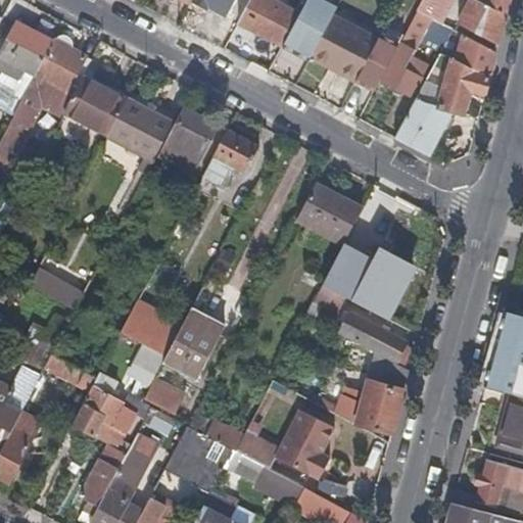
[(236,0),(193,0),(192,3),(227,19),(236,0)]
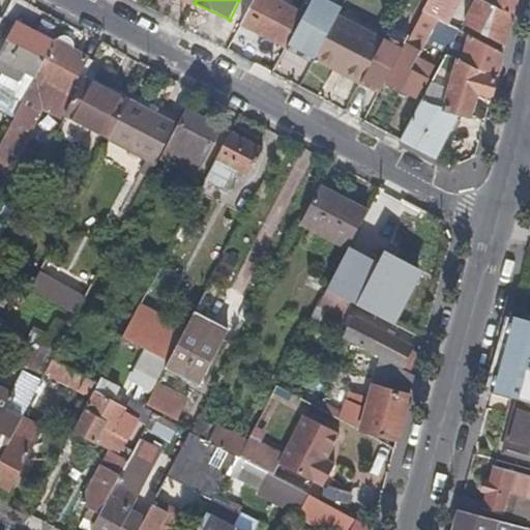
[(256,0),(242,26),(287,51),(305,17),(273,0),(256,0)]
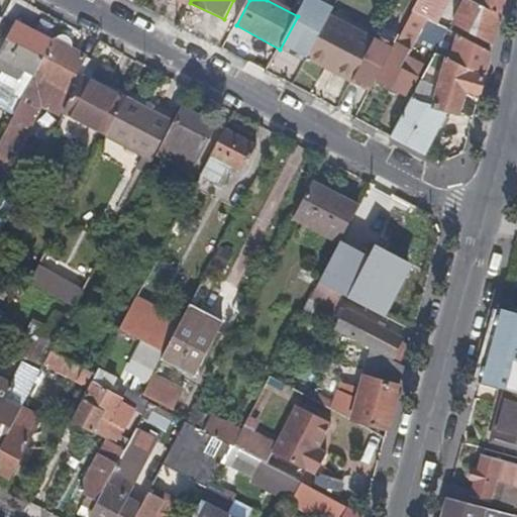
[(322,0),(305,0),(298,16),(280,49),(304,61),(308,54),(328,15),(332,5),(322,0)]
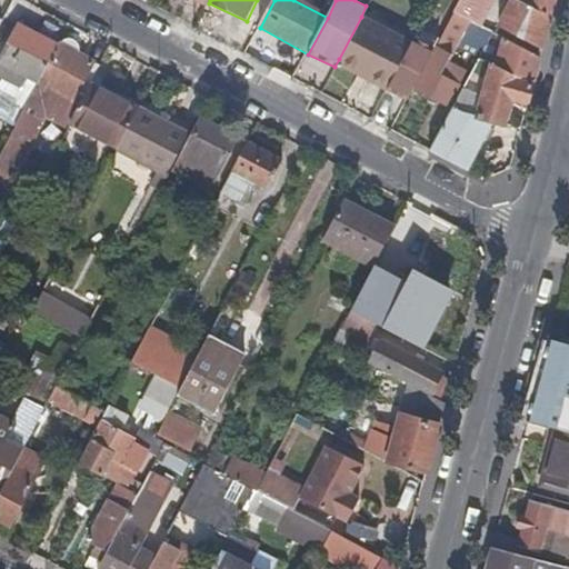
[(461,0),(455,13),(469,21),(492,33),(499,28),(502,22),(482,11),(488,0),(461,0)]
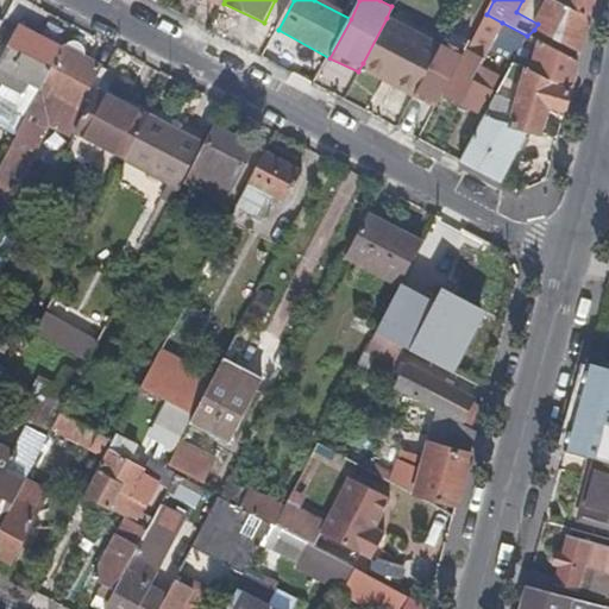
[(534,30),(579,54),(588,20),(548,0),(547,0),(538,24),(534,30)]
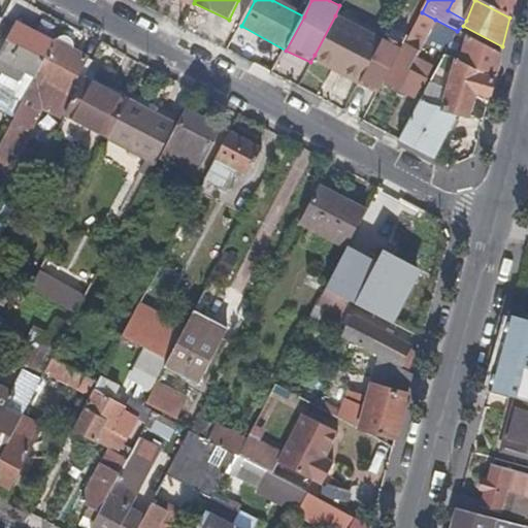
[(475,0),(509,18),(514,0),(475,0)]
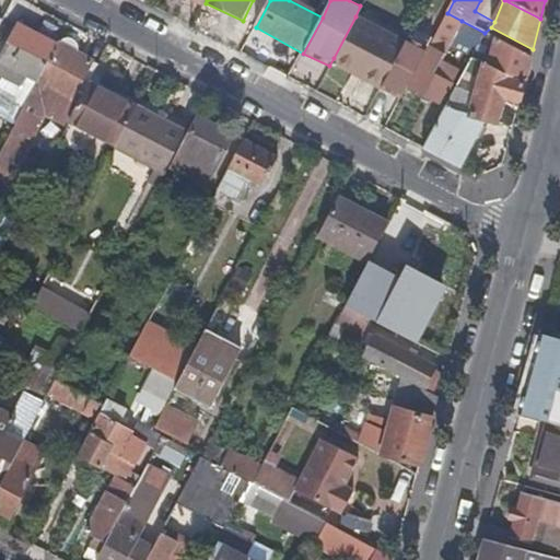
[(432,41),(408,85),(441,103),(452,84),(433,73),(462,21),(447,13),(432,41)]
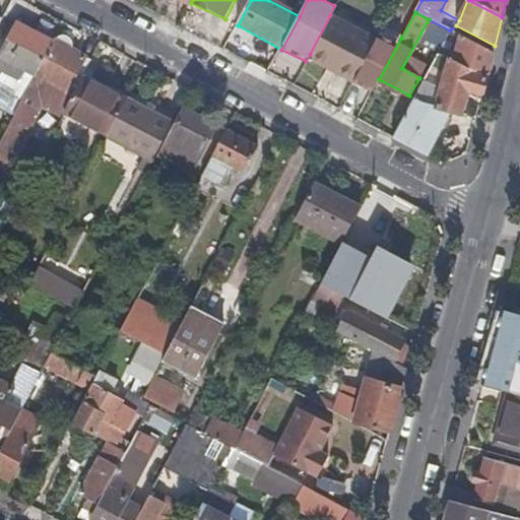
[(334,72),(353,82),(376,40),(330,15),(310,54),(336,68),(334,72)]
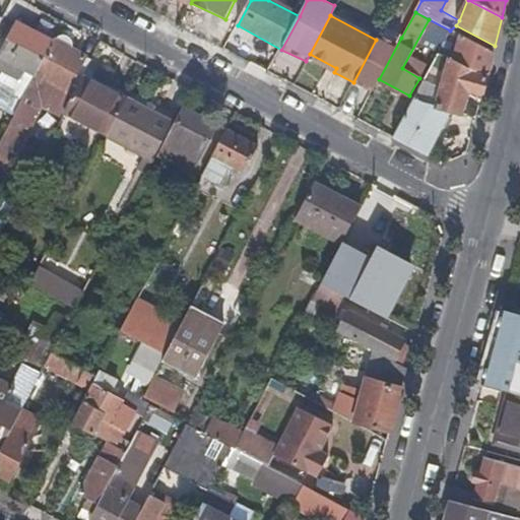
[(0,68),(20,80),(26,69),(37,74),(54,42),(15,22),(0,51),(0,68)]
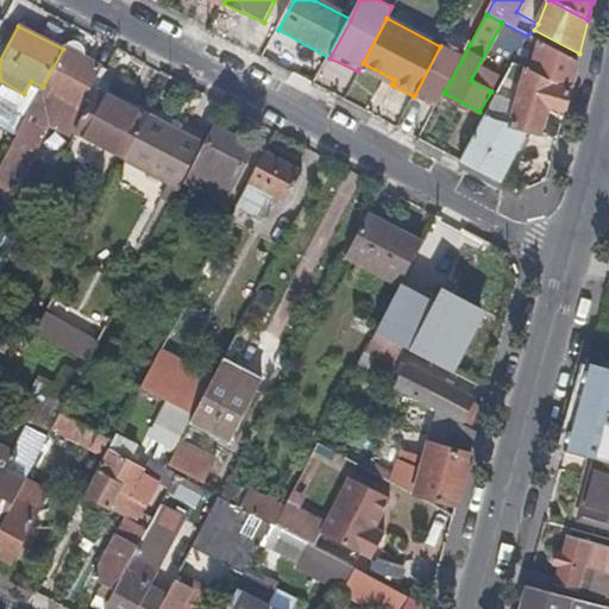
[(414,96),(413,98),(434,110),(444,93),(470,44),(449,32),(440,46),(414,96)]
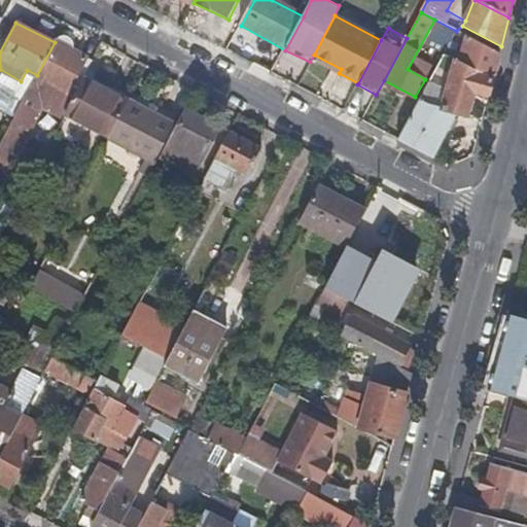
[(456,31),(445,54),(493,79),(499,55),(456,31)]
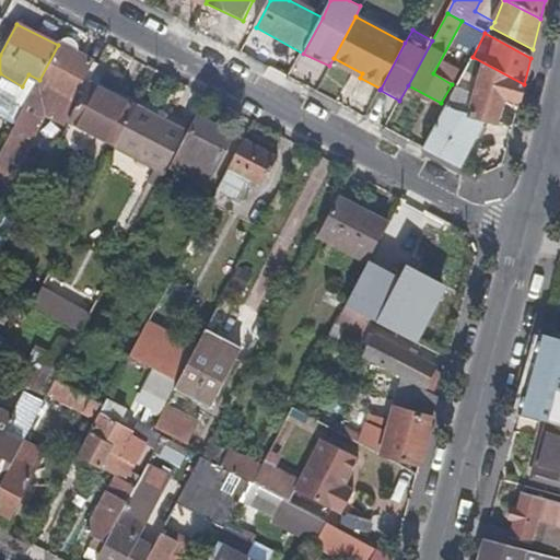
[(61,47),(76,54),(72,47),(67,44),(61,47)]
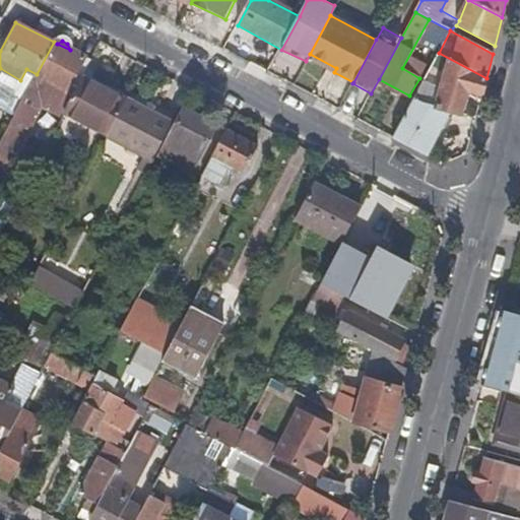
[(37,74),(3,134),(21,144),(42,107),(63,118),(66,112),(83,78),(92,62),(70,50),(57,44),(54,42),(37,74)]
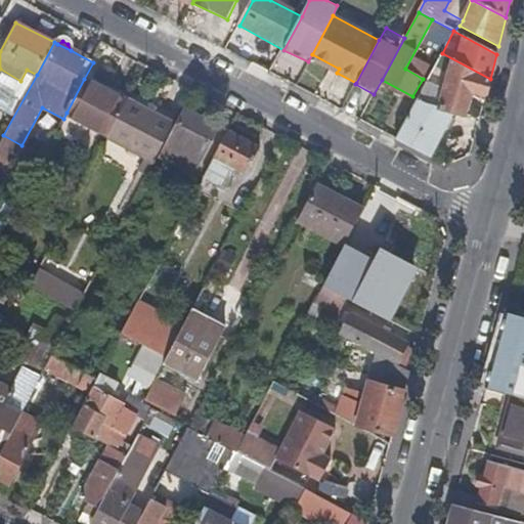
[(442,53),(395,140),(428,158),(453,111),(465,115),(470,90),(486,96),(490,79),(442,53)]
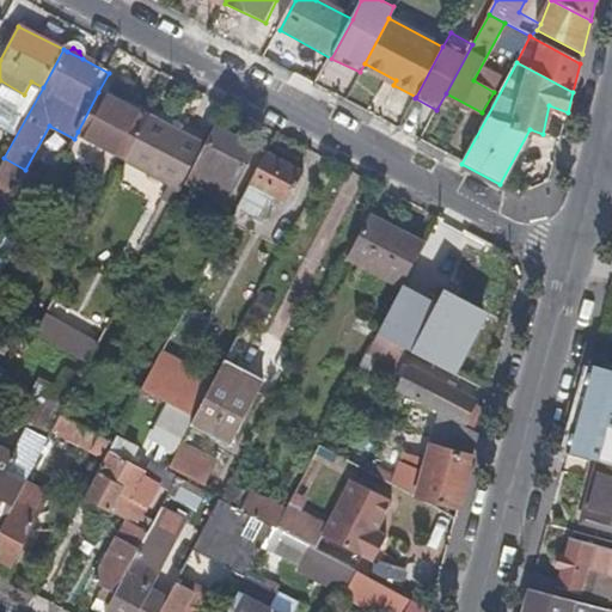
[(151,118),(98,92),(78,132),(129,159),(148,122),(151,118)]
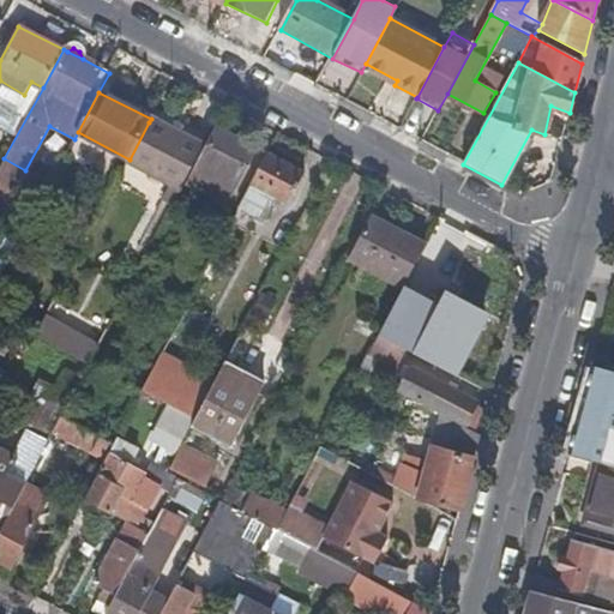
[(178,194),(202,149),(149,122),(130,160),(125,168),(178,194)]
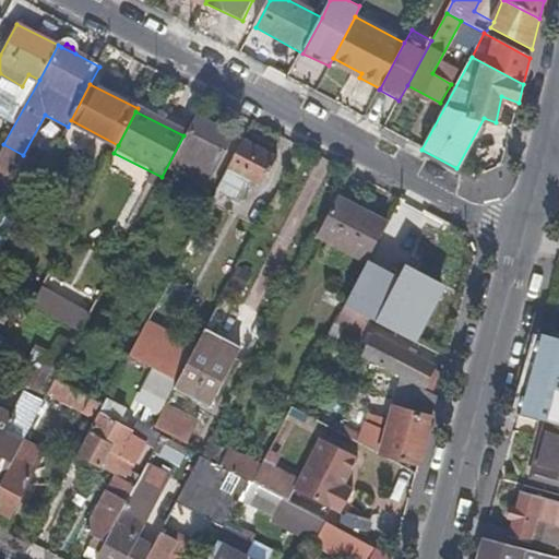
[(205,185),(232,135),(197,118),(171,167),(205,185)]
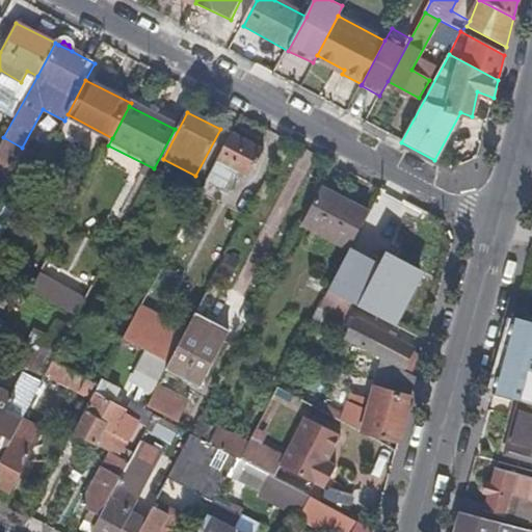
[(231,134),(205,183),(225,193),(237,173),(239,174),(242,165),(255,171),(264,152),(231,134)]
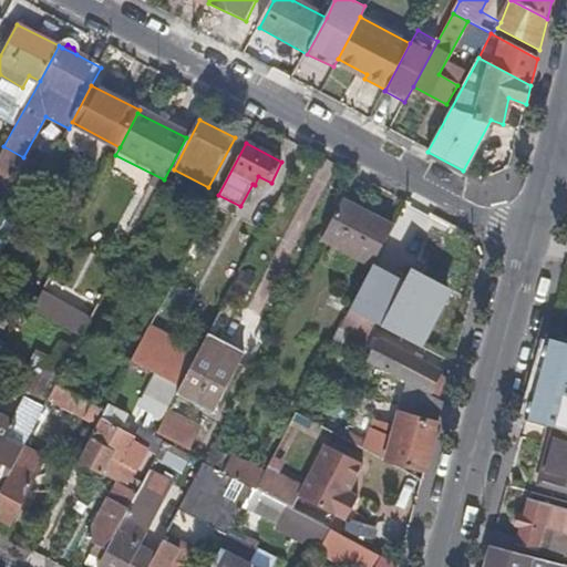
[(258,176),(255,185),(268,192),(271,183),(258,176)]
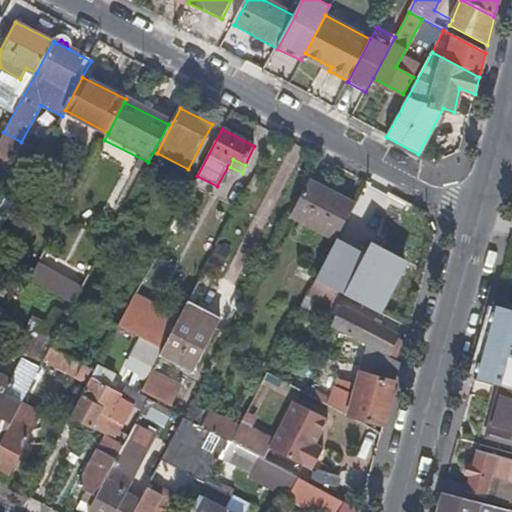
[(337,242),(356,206),(309,182),(291,218),(337,242)]
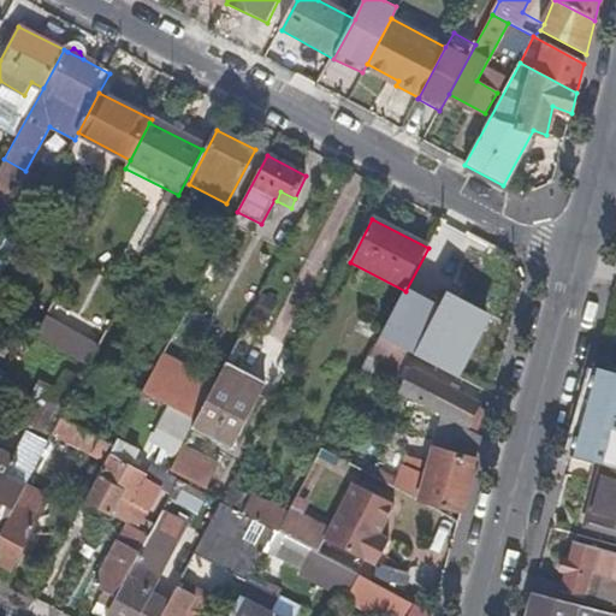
[(439,311),(404,294),(379,339),(408,354),(456,379),(481,335),(478,332),(486,315),(448,295),(439,311)]
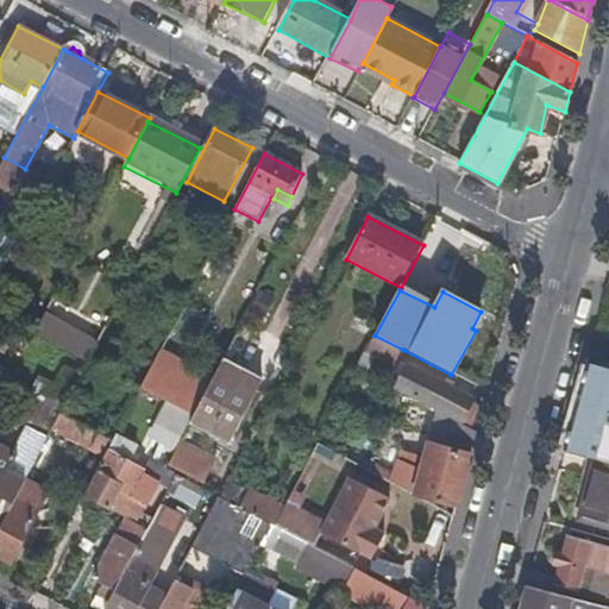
[(88,358),(101,324),(45,302),(32,338),(88,358)]
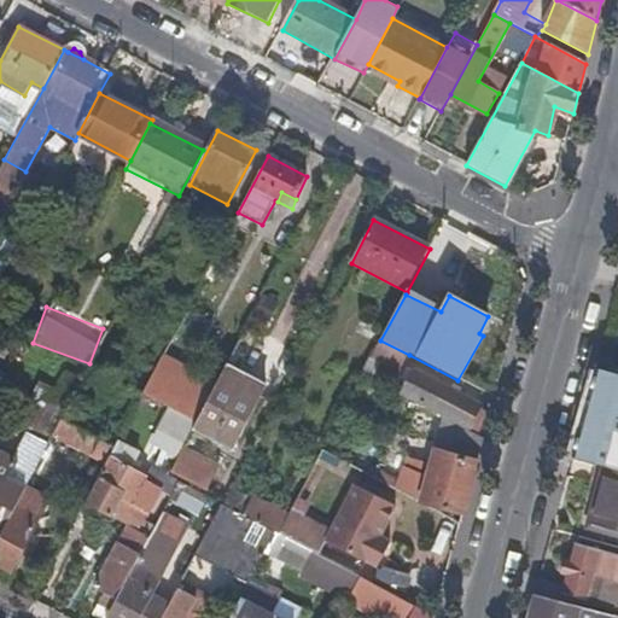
[(401,373),(409,355),(380,340),(377,349),(371,359),(401,373)]
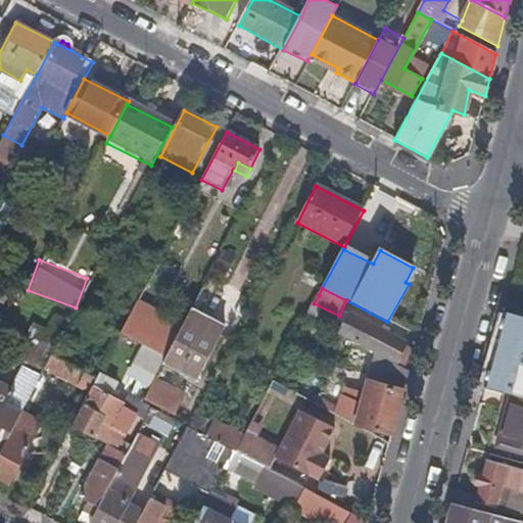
[(224,330),(189,313),(184,321),(219,338),(224,330)]
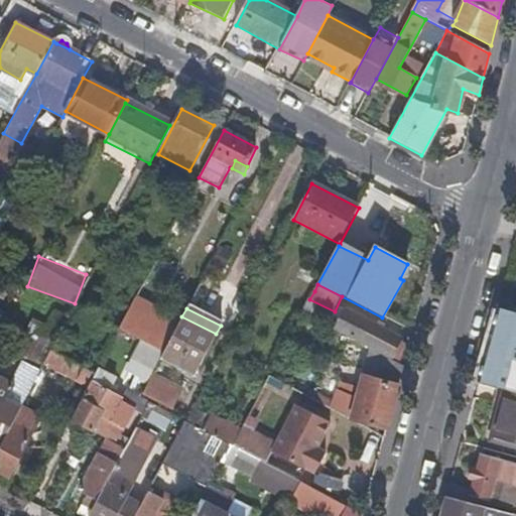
[(515,311),(499,308),(480,382),(507,389),(515,391),(515,311)]
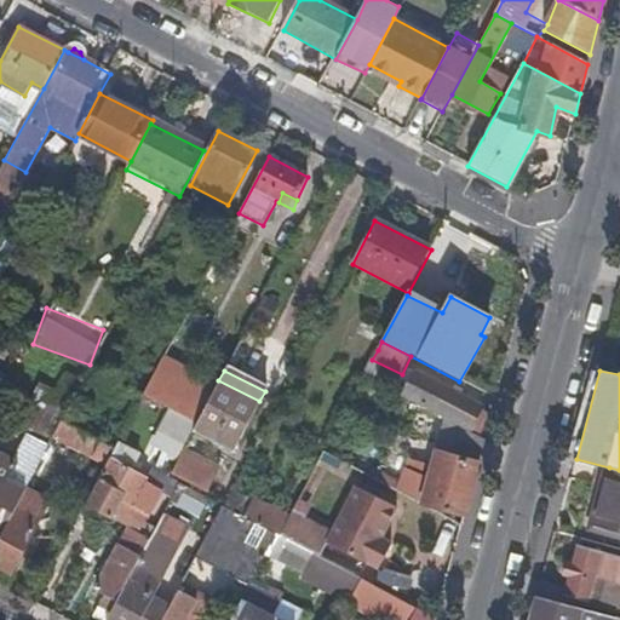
[(476,423),(481,409),(415,375),(403,396),(477,436),(483,426),(476,423)]
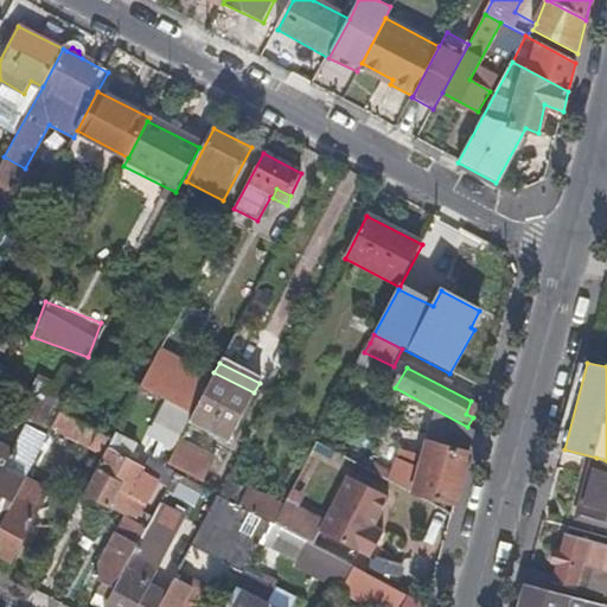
[(199,402),(192,415),(189,422),(227,442),(254,393),(213,372),(199,402)]
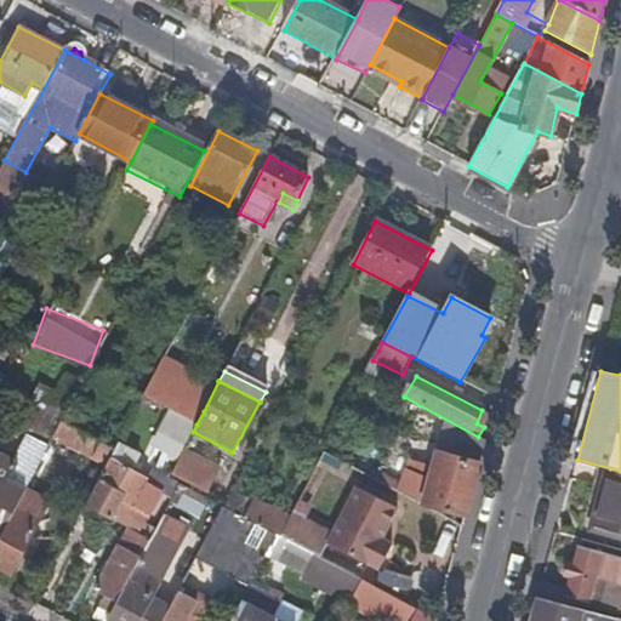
[(44,438),(58,402),(35,393),(21,429),(44,438)]
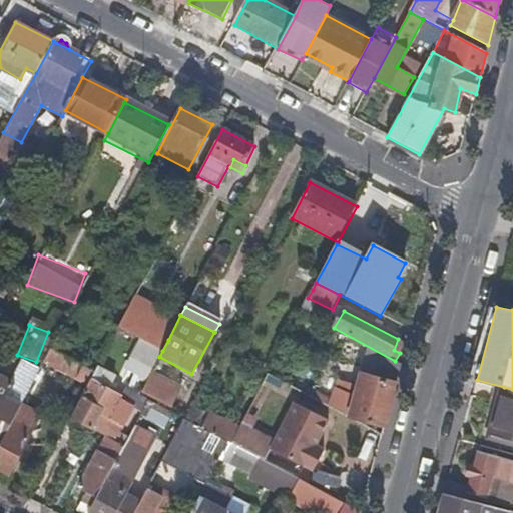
[(148,330),(142,342),(162,351),(168,340),(148,330)]
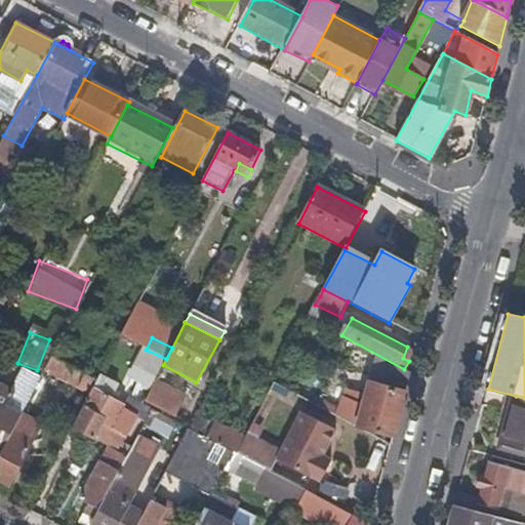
[(51,357),(44,372),(61,381),(69,366),(51,357)]
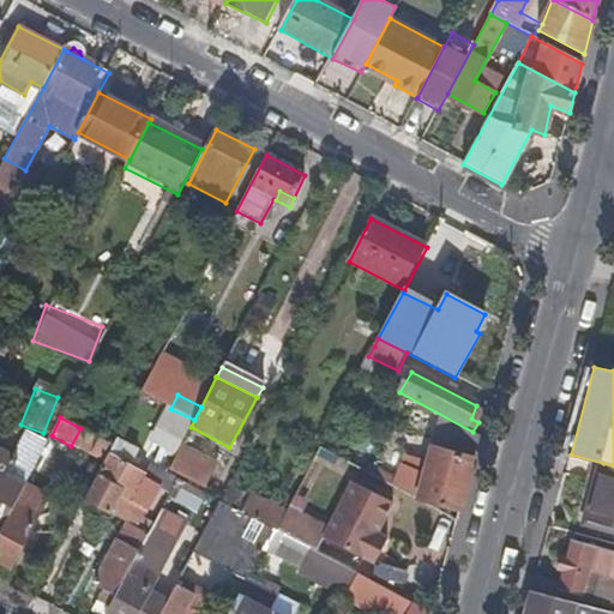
[(420,501),(461,512),(481,438),(441,417),(420,501)]
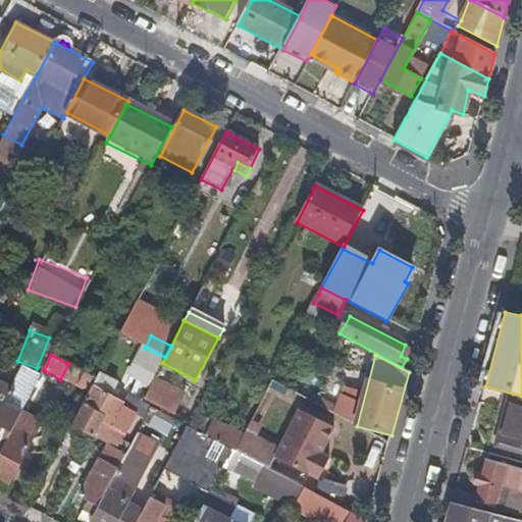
[(88,394),(92,386),(96,378),(68,364),(60,379),(88,394)]
